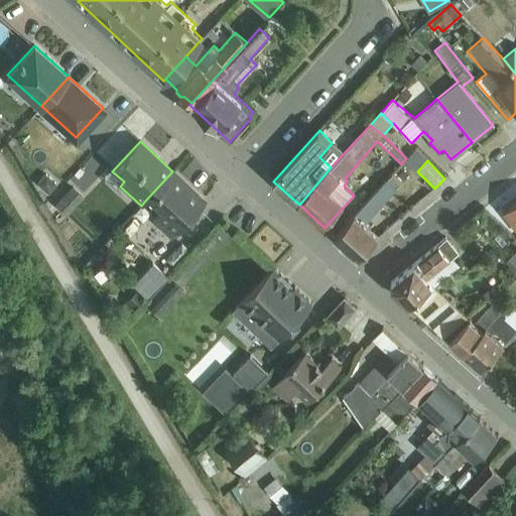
[(172,171),(147,199),(159,211),(151,220),(169,237),(204,201),(172,171)]
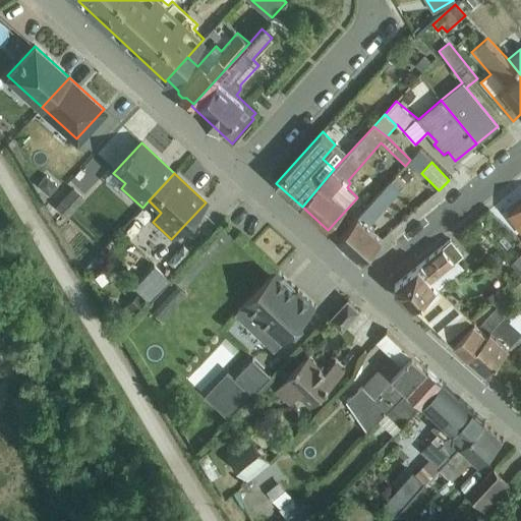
[(47,177),(38,186),(49,196),(57,186),(47,177)]
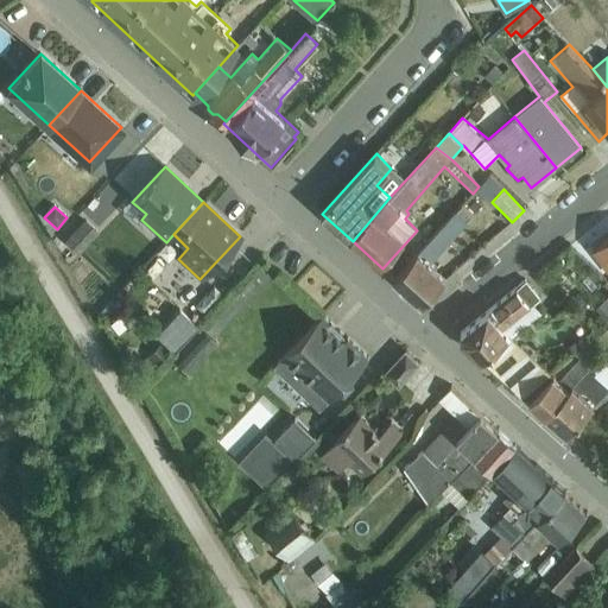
[(456,211),(394,279),(424,305),(448,279),(431,265),(469,223),(456,211)]
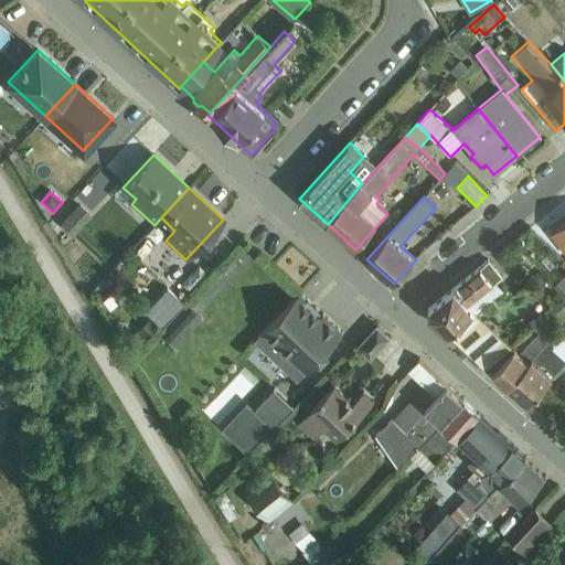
[(81,205),(62,226),(72,235),(91,215),(81,205)]
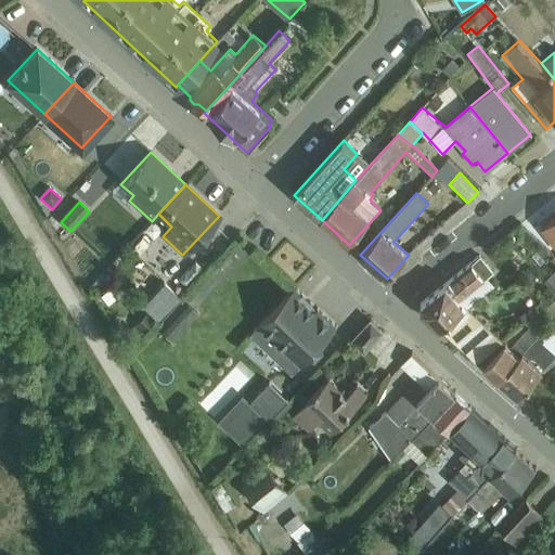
[(544,226),(554,240),(554,218),(545,227),(544,226)]
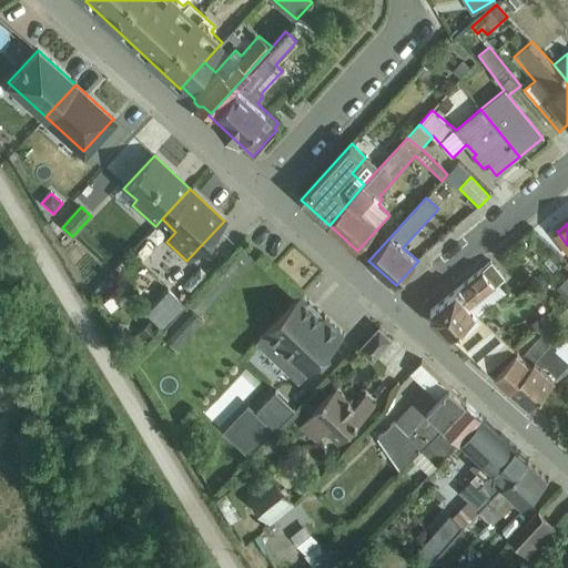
[(156,279),(170,262),(149,245),(152,242),(140,232),(123,251),(156,279)]
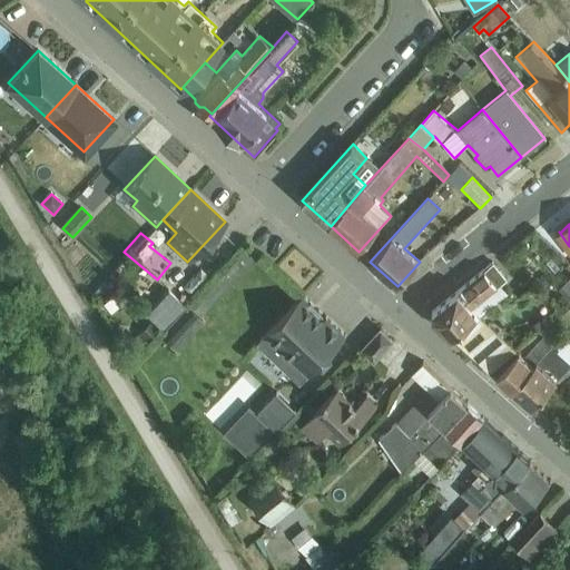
[(452,336),(479,314),(505,291),(499,285),(507,279),(493,264),(434,312),(433,312),(432,313),(433,314),(433,318),(432,318),(433,320),(434,320),(450,334),(452,336)]
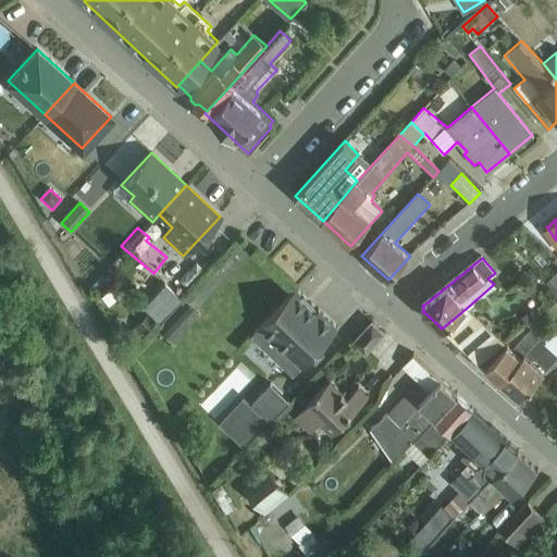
[(556,271),(546,282),(556,294),(556,271)]
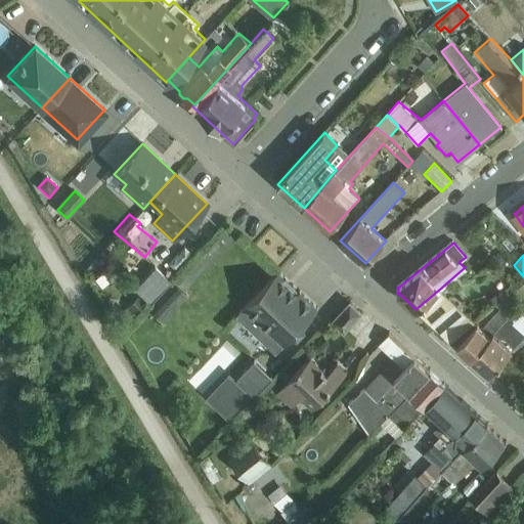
[(154,267),(134,289),(149,304),(170,281),(154,267)]
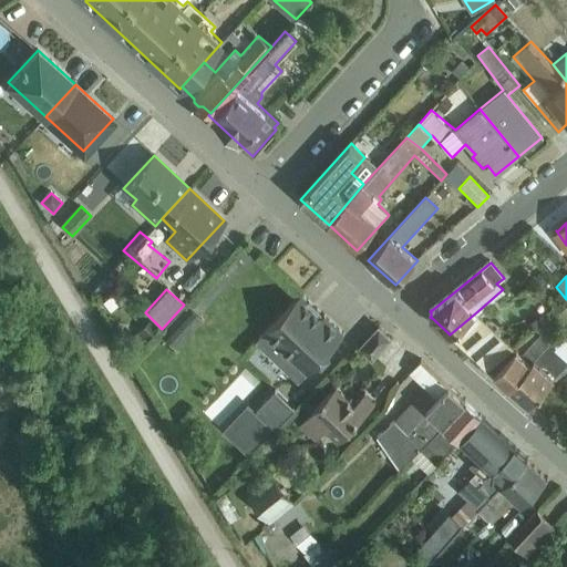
[(302,295),(257,342),(299,382),(344,334),(325,316),(321,318),(320,316),(322,313),(309,301),(307,303),(305,301),(307,299),(302,295)]
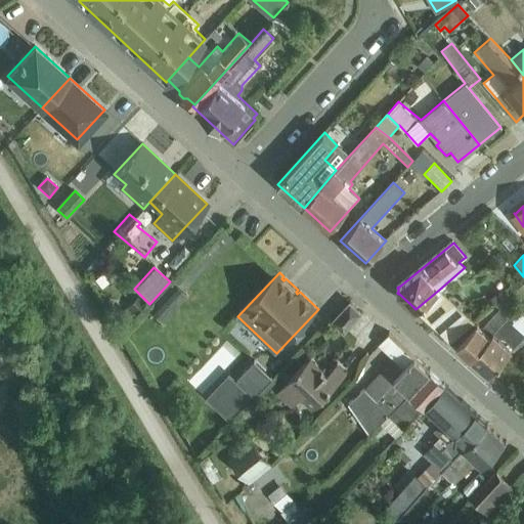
[(174,284),(148,310),(162,322),(187,296),(174,284)]
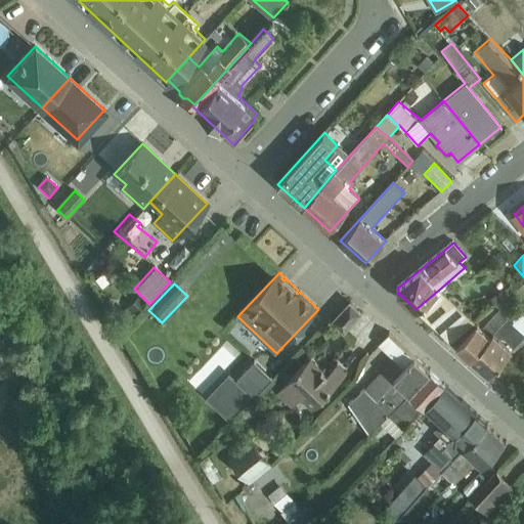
[(440,289),(416,309),(431,323),(450,341),(451,340),(474,320),(440,289)]
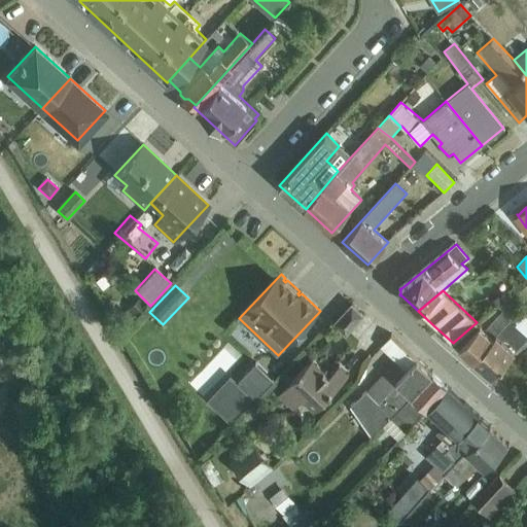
[(139,297),(114,324),(123,330),(146,305),(139,297)]
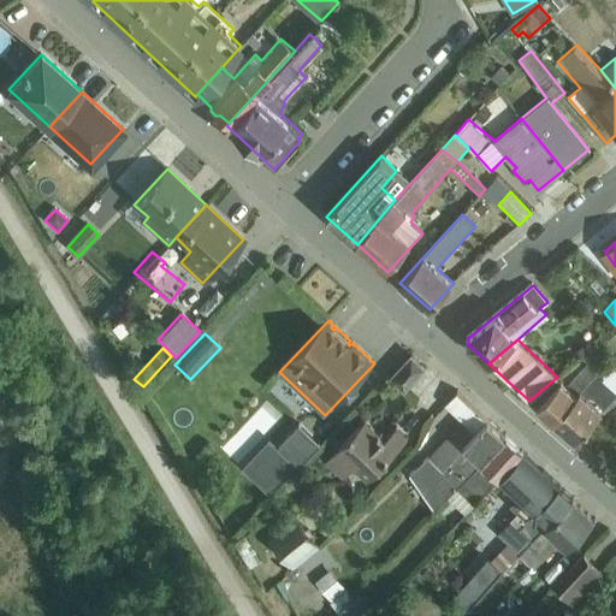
[(557,377),(531,400),(538,407),(537,408),(554,422),(555,421),(598,372),(602,375),(610,369),(605,363),(592,350),(585,359),(588,362),(568,385),(557,377)]
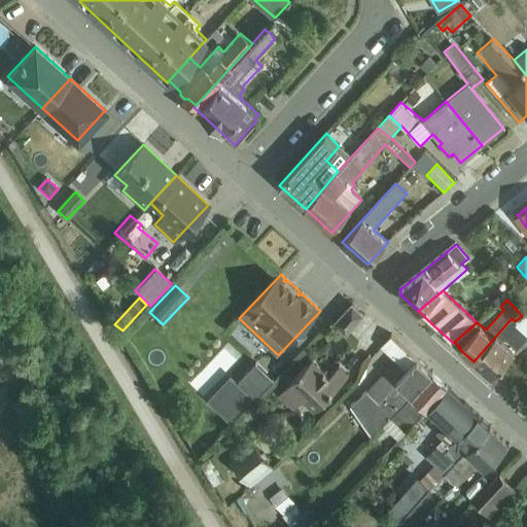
[(352,305),(336,322),(346,332),(363,315),(352,305)]
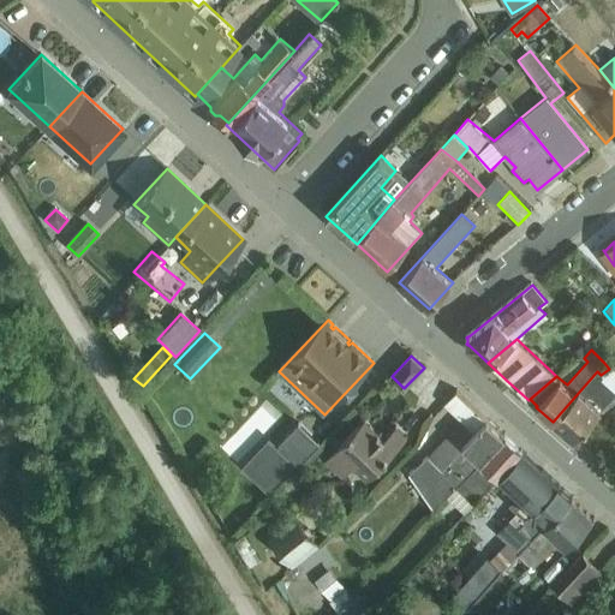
[(609,369),(601,375),(603,378),(602,380),(614,392),(614,370),(611,366),(609,369)]
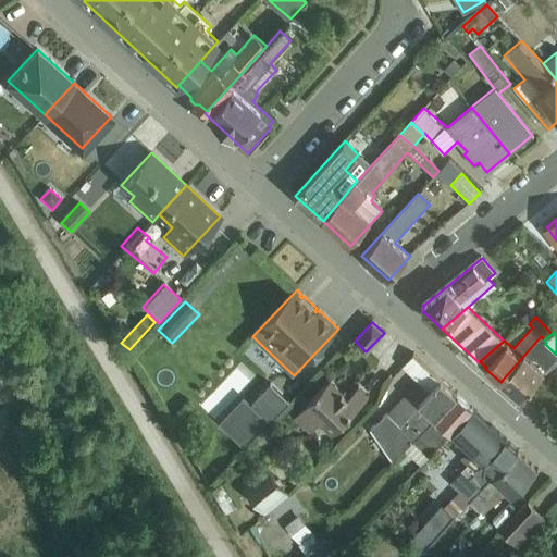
[(541,336),(502,381),(520,398),(544,372),(546,374),(556,363),(556,355),(545,344),(546,343),(544,339),(541,336)]
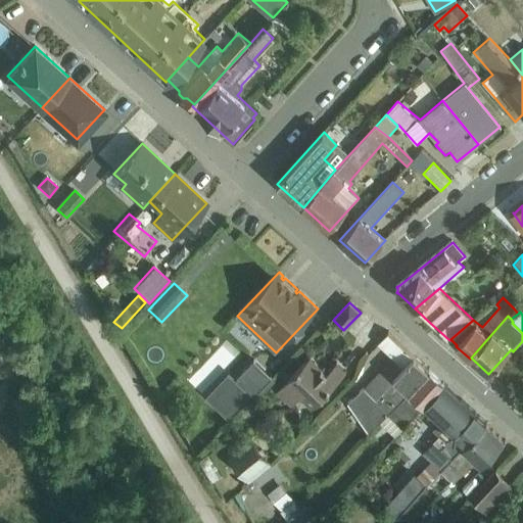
[(388,414),(429,371),(388,333),(378,344),(392,358),(348,405),(369,434),(380,423),(388,414)]
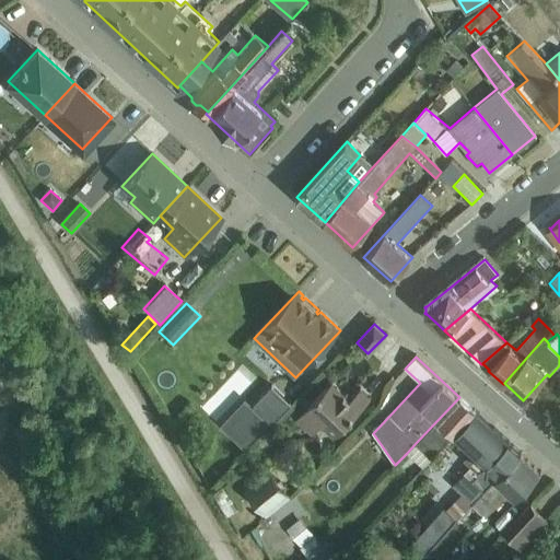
[(331,383),(296,420),(326,448),(335,439),(334,438),(371,399),(361,389),(350,400),(331,383)]
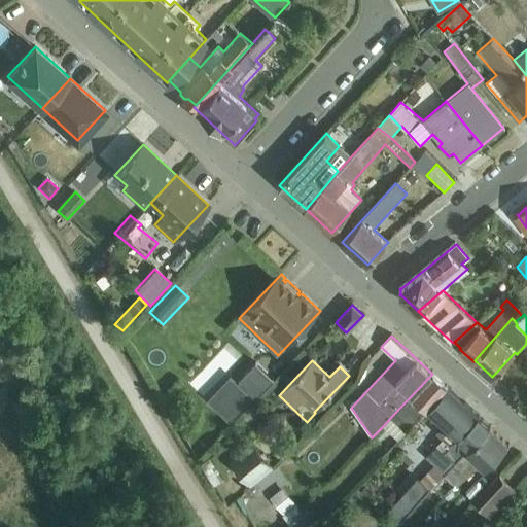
[(231,376),(207,401),(231,423),(254,397),(256,399),(275,381),(256,362),(238,382),(231,376)]
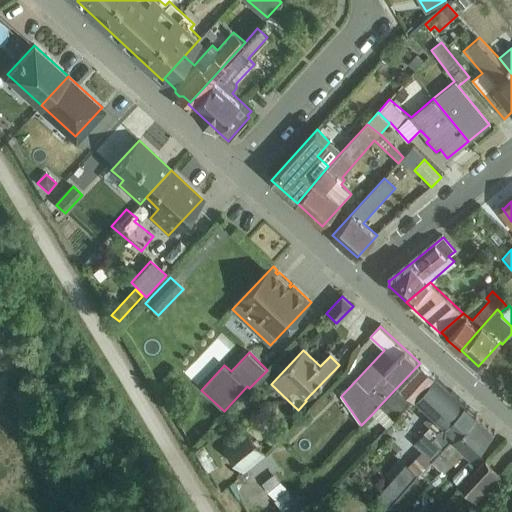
[(420,363),(380,405),(395,419),(415,398),(435,377),(420,363)]
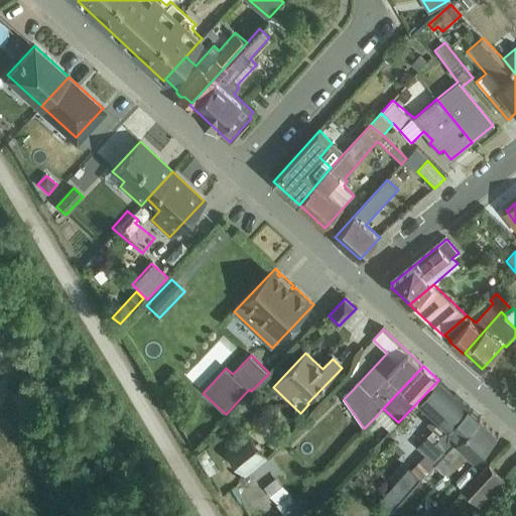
[(438,380),(418,401),(433,415),(426,423),(433,429),(416,447),(425,456),(435,465),(480,419),(453,393),(438,380)]
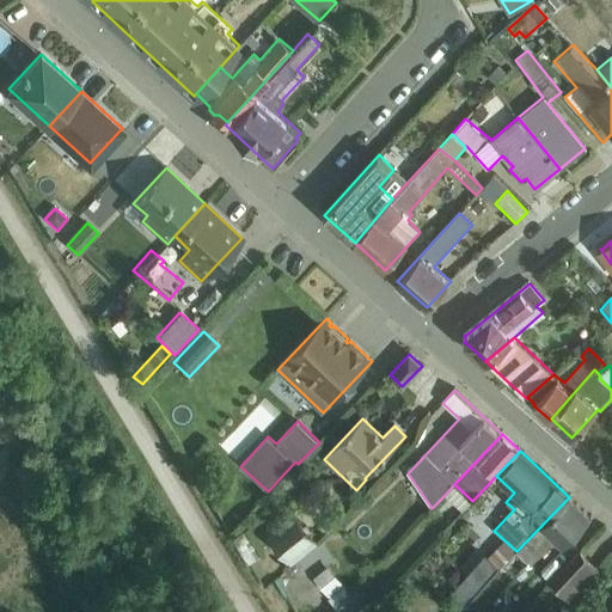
[(454,484),(445,495),(463,512),(472,501),(454,484)]
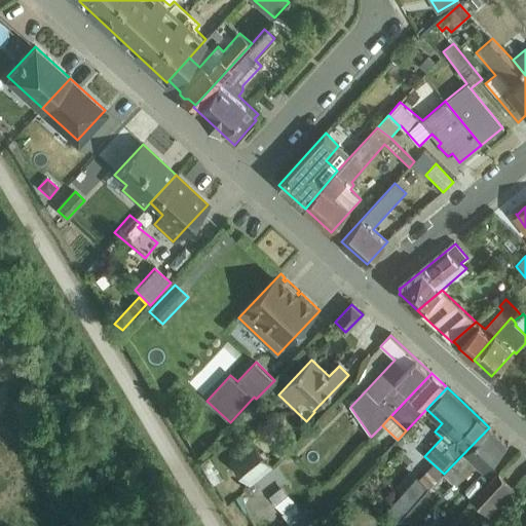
[(431,487),(426,492),(437,501),(453,484),(456,486),(477,463),(484,471),(509,445),(489,427),(444,474),(431,487)]
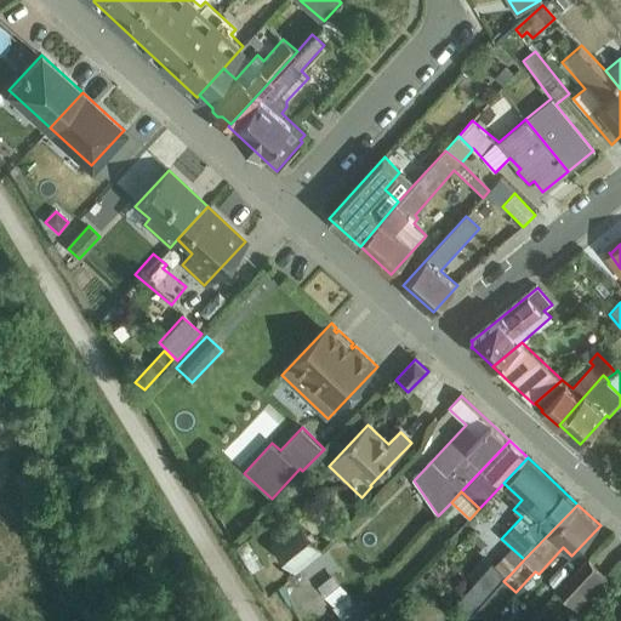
[(296,523),(271,545),(295,574),(301,569),(322,552),(296,523)]
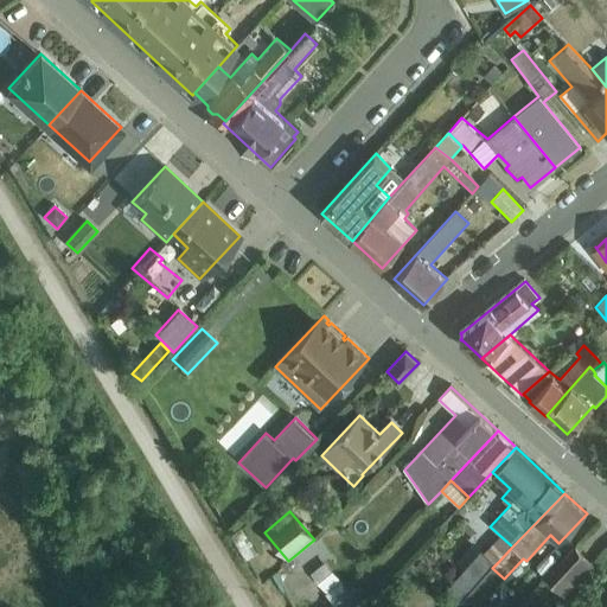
[(244,528),(231,536),(247,561),(260,553),(244,528)]
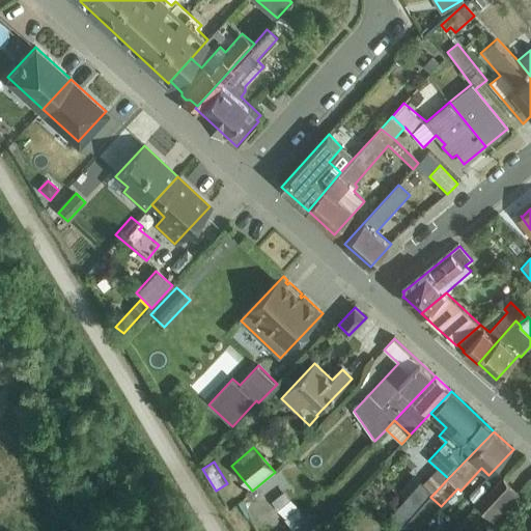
[(272,503),(285,492),(304,476),(291,462),(260,486),(259,487),(272,503)]
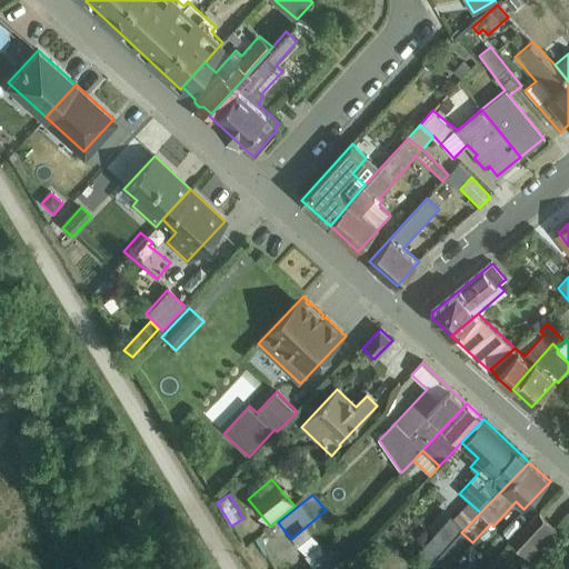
[(455,517),(467,527),(480,512),(469,502),(455,517)]
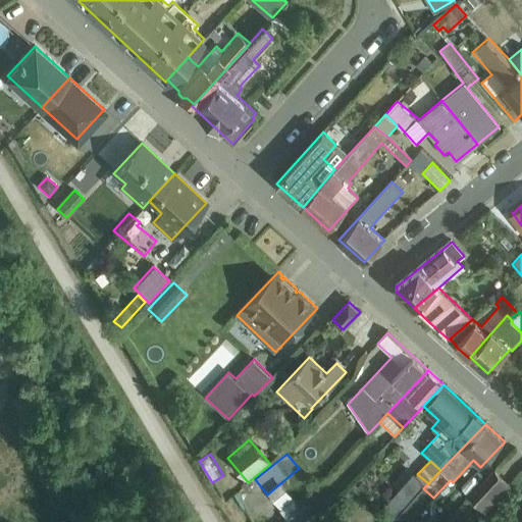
[(428,483),(417,474),(412,470),(393,491),(398,494),(386,507),(398,517),(410,504),(423,488),(428,483)]
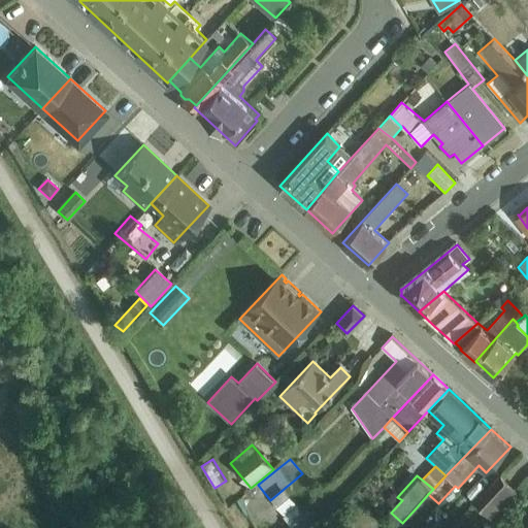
[(500,476),(475,503),(492,519),(517,492),(500,476)]
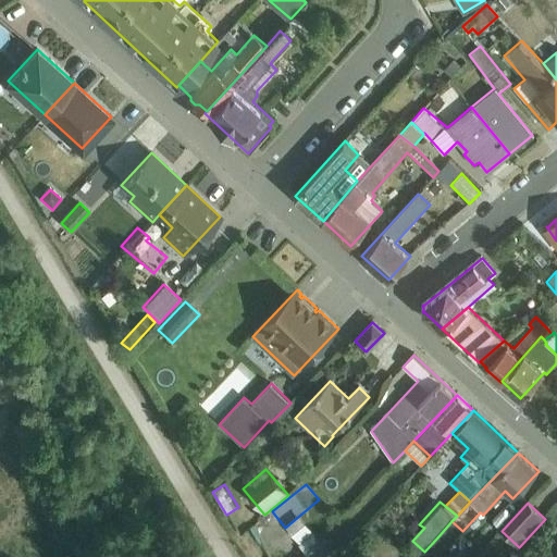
[(299,516),(285,528),(299,546),(298,546),(306,555),(319,541),(299,516)]
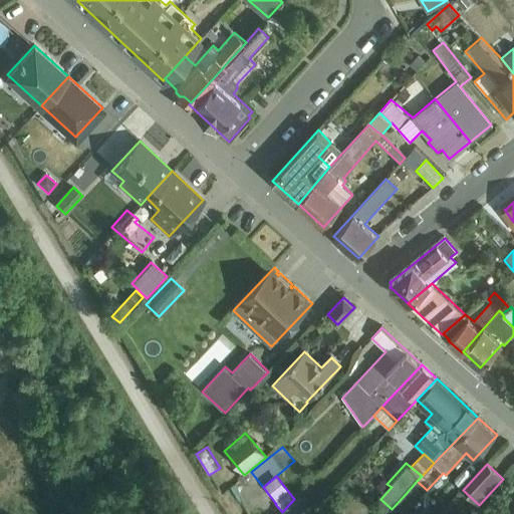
[(513,513),(513,484),(513,483),(495,510),(500,513),(513,513)]
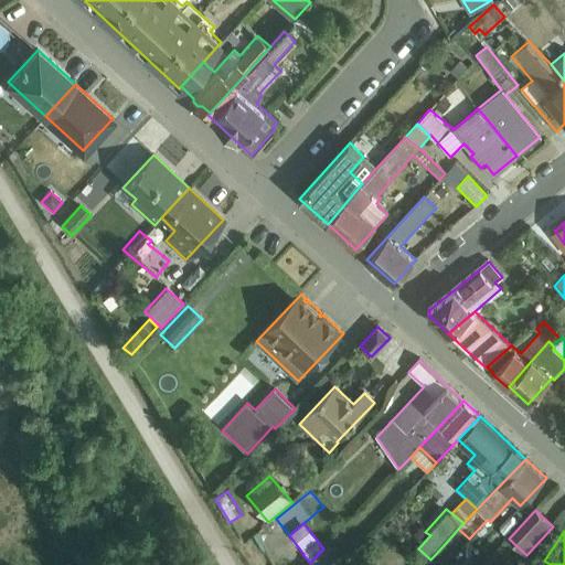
[(323,548),(310,563),(307,564),(331,564),(340,556),(327,545),(323,548)]
